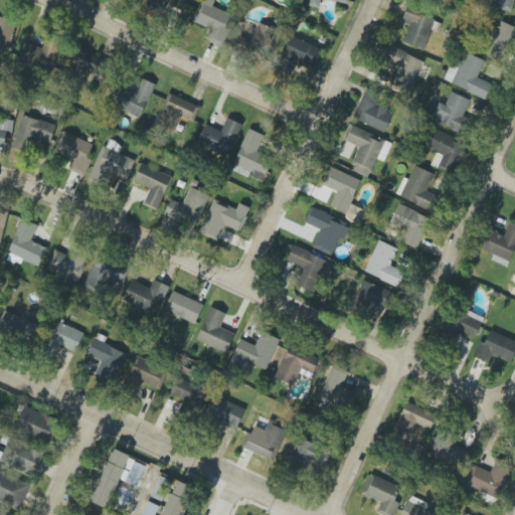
[(168,0),(184,6),(186,0),(148,0),(147,4),(164,11),(168,0)]
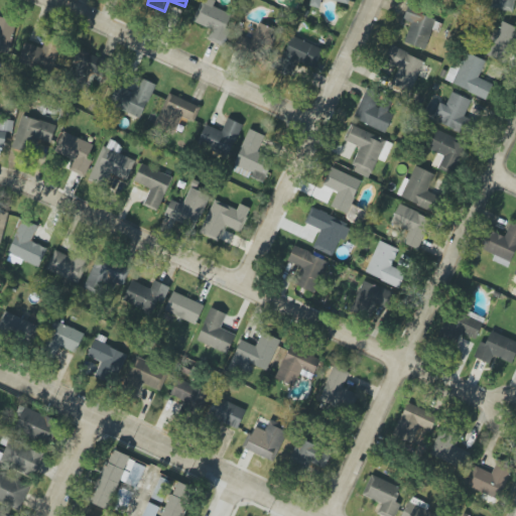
[(202,0),(192,21),(212,30),(208,39),(224,46),(231,30),(226,28),(232,14),(213,6),(216,0),(215,0),(202,0)]
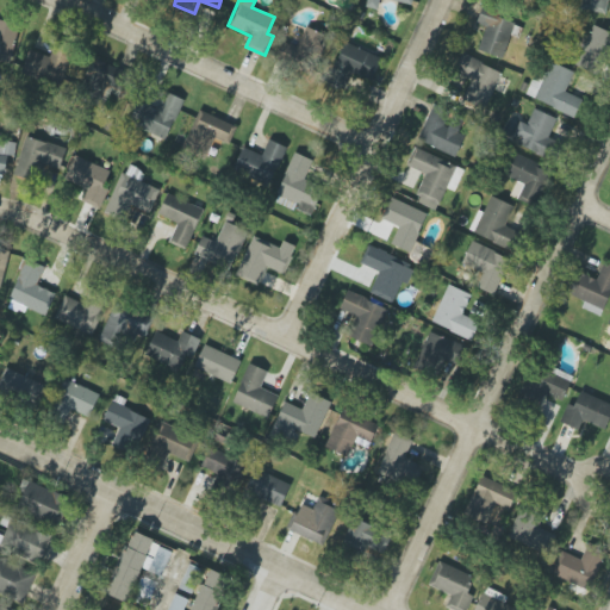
[(366,0),(366,6),(378,10),(380,0),(391,0),(412,5),(412,0),(366,0)]
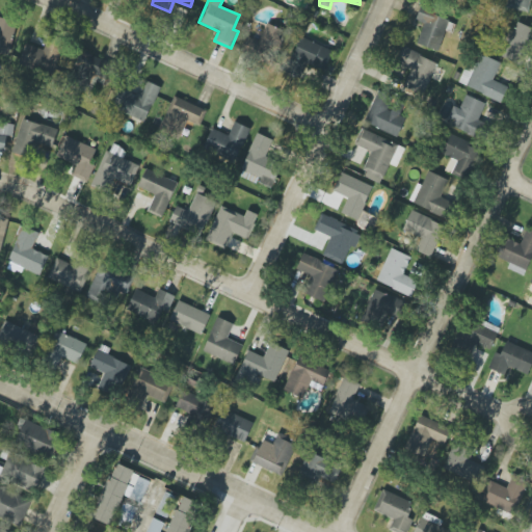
[(528,11),(530,0),(507,0),(506,7),(528,11)]
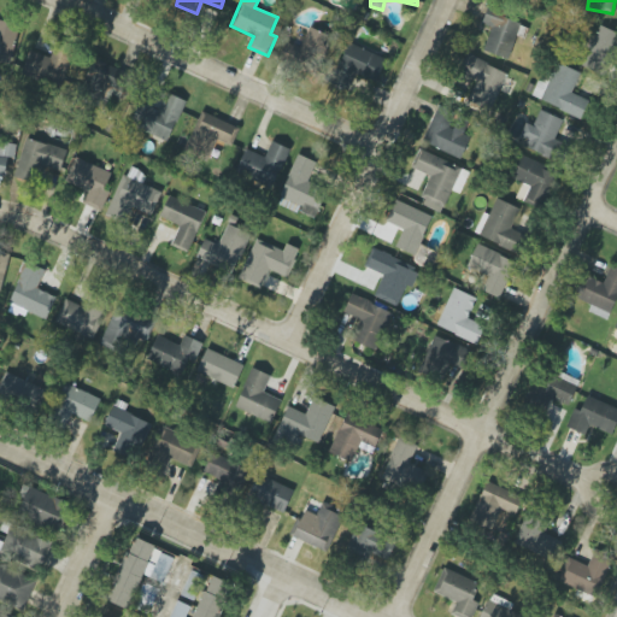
[(483,52),(509,59),(521,18),(487,9),(482,24),(492,27),(483,52)]
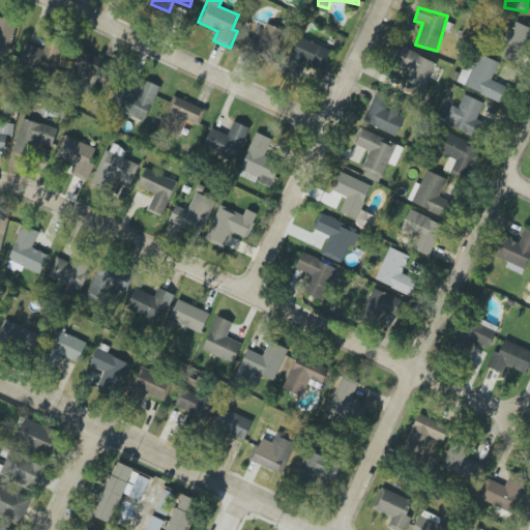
[(520,66),(529,41),(529,28),(514,22),(500,57),(520,66)]
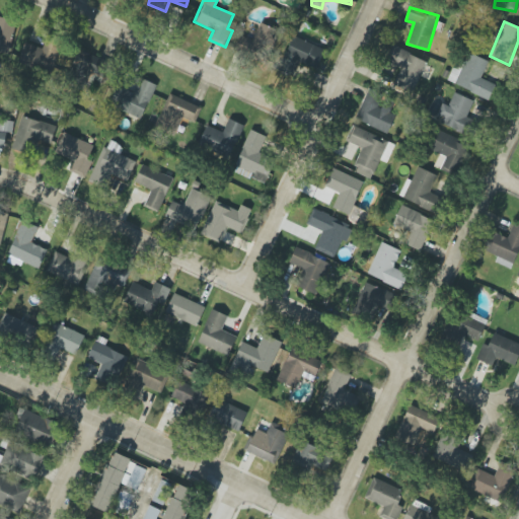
[(253,41),(241,36),(237,49),(270,58),(279,29),(258,23),(253,41)]
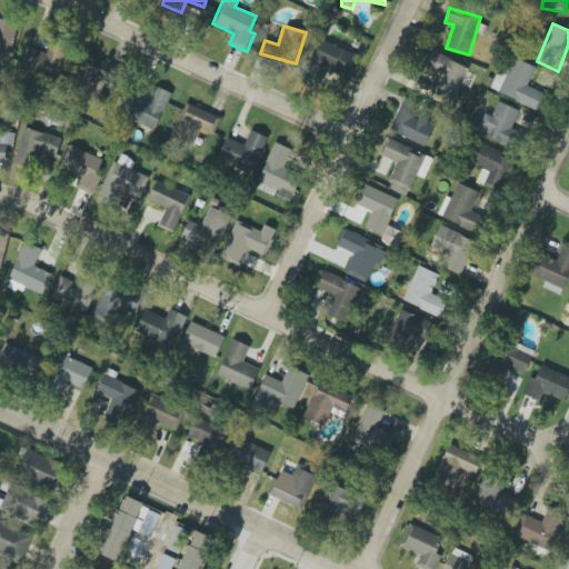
[(28,46),(20,67),(57,80),(69,47),(51,40),(47,53),(28,46)]
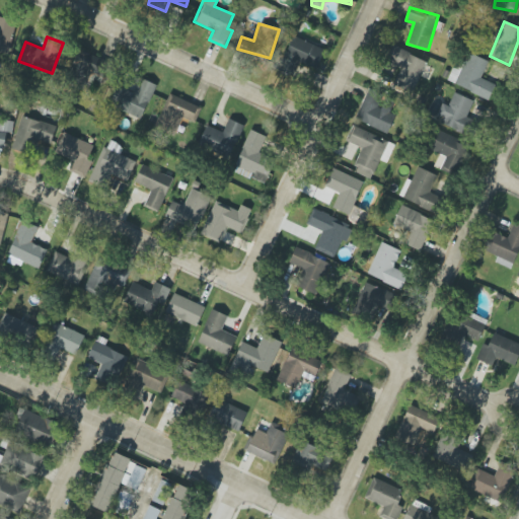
[(317,69),(325,49),(292,36),(279,71),(293,76),(299,62),(317,69)]
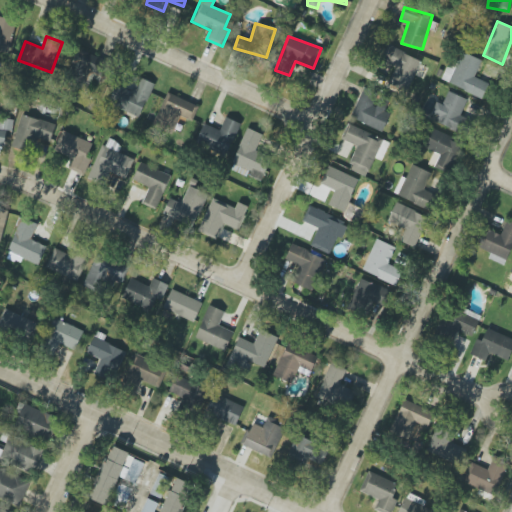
[(408,92),(421,60),(389,46),(382,61),(396,67),(388,84),(408,92)]
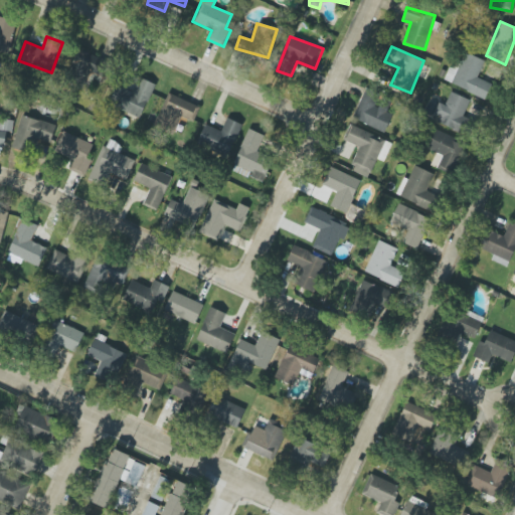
[(103,78),(110,62),(79,49),(67,77),(84,86),(91,73),(103,78)]
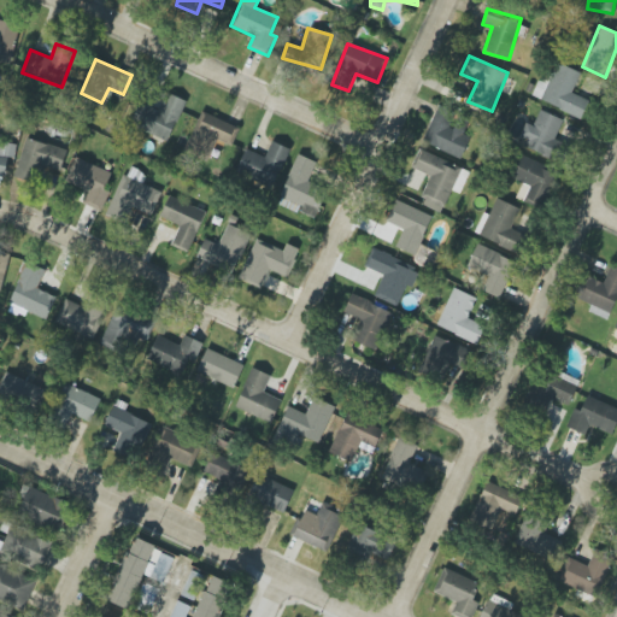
[(532,98),(582,118),(589,100),(573,94),(581,72),(557,63),(548,82),(540,77),(532,98)]
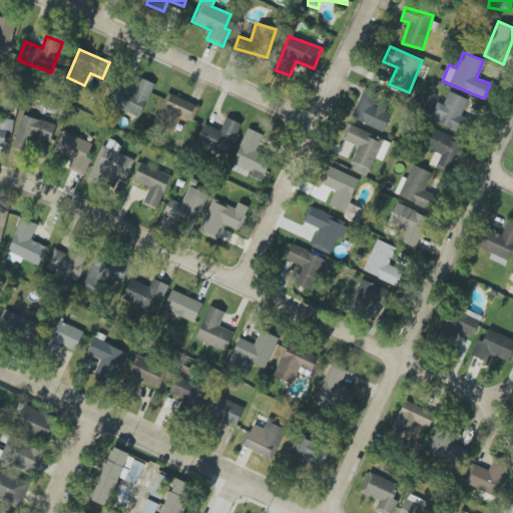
[(139,118),(154,84),(140,77),(133,92),(116,84),(108,103),(139,118)]
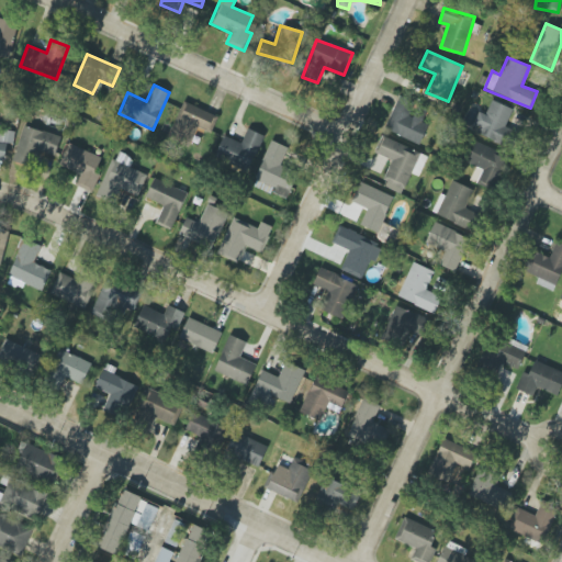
[(384,130),(420,144),(430,121),(412,113),(415,103),(398,97),(384,130)]
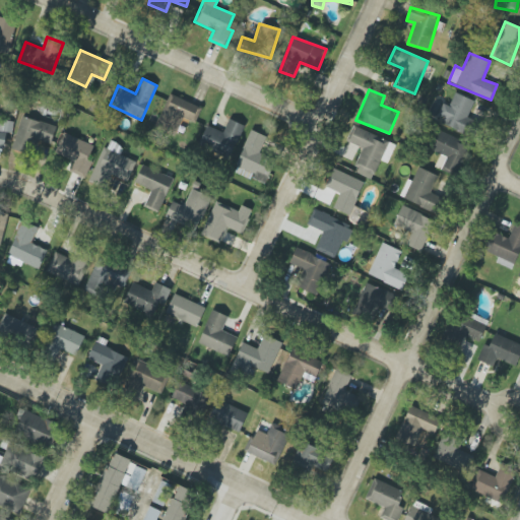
[(474,102),(455,92),(449,106),(445,105),(438,122),(468,135),(473,121),(467,118),(474,102)]
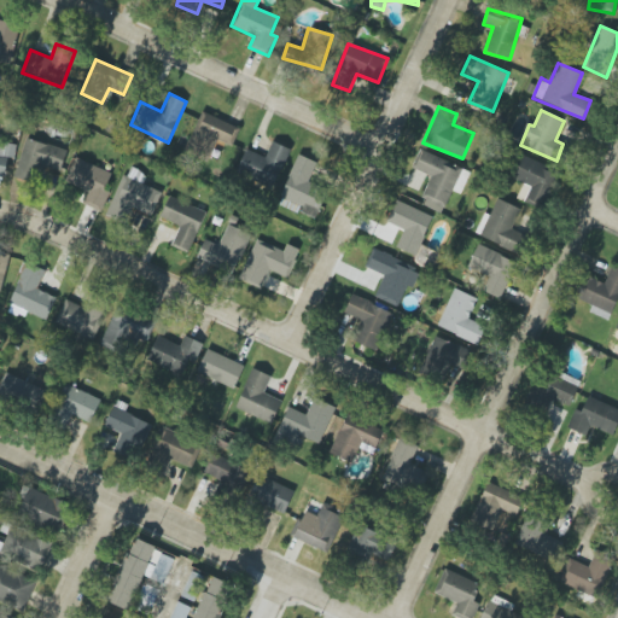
[(216,141),(232,147),(240,128),(202,112),(185,151),(208,161),(216,141)]
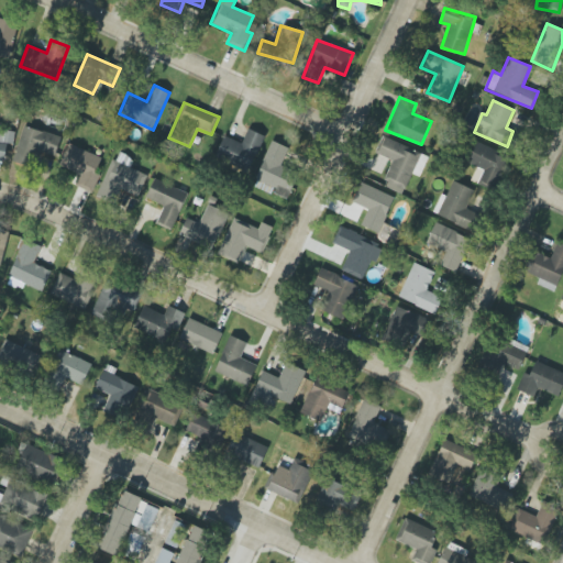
[(62,136),(24,127),(13,163),(31,167),(35,152),(56,157),(62,136)]
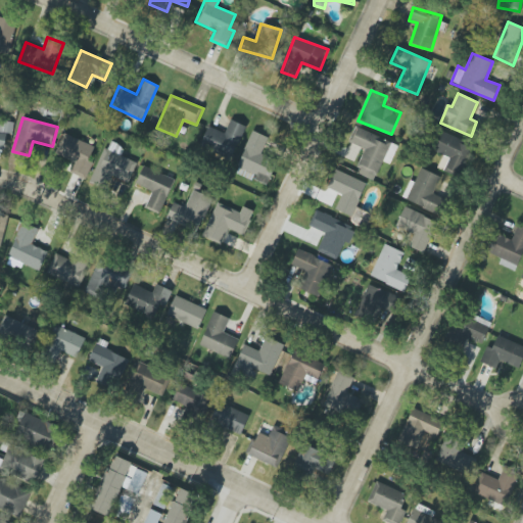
[(225,133),(208,126),(200,146),(231,159),(245,126),(231,120),(225,133)]
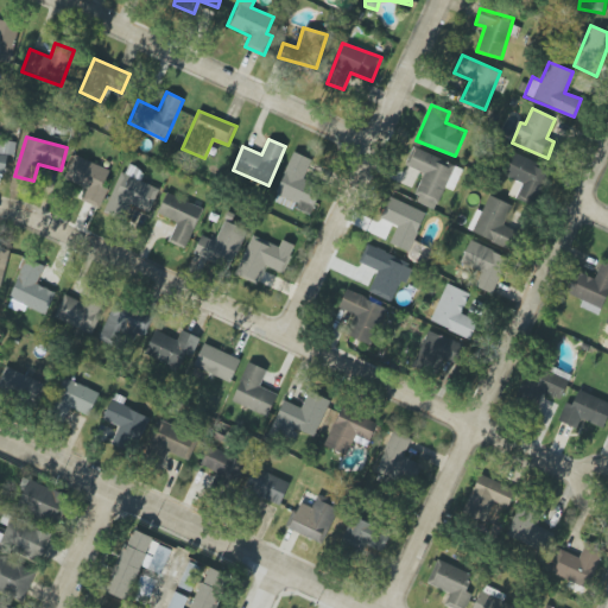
[(463,169),(413,147),(405,165),(425,173),(413,201),(435,210),(445,188),(453,191),(463,169)]
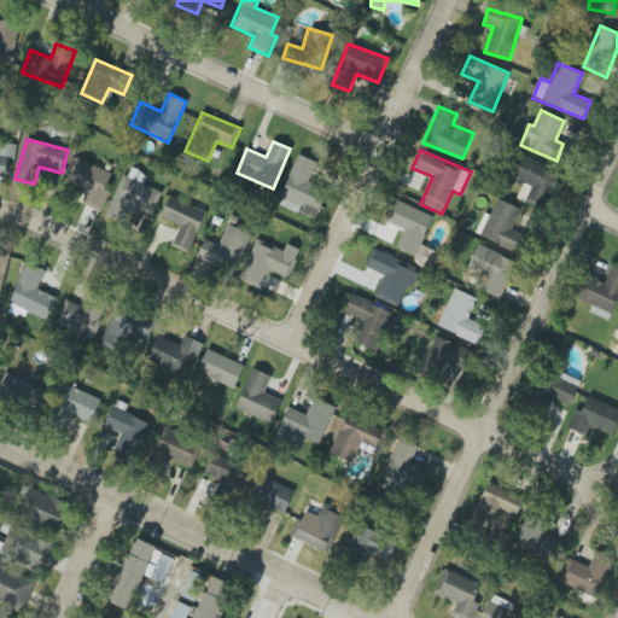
[(316,162),(297,155),(279,205),(315,219),(327,190),(309,182),(316,162)]
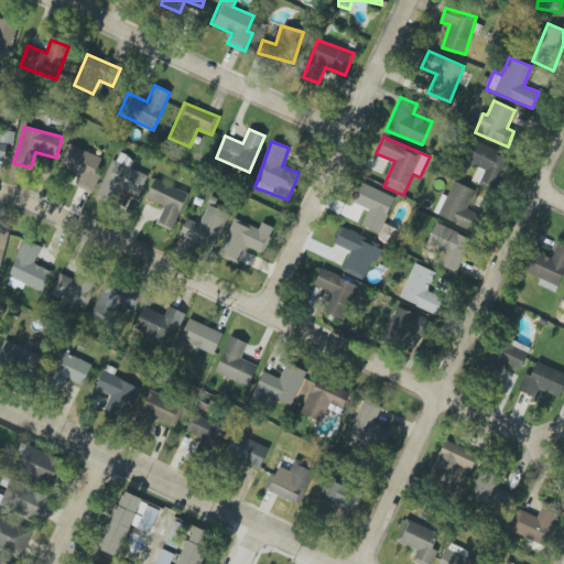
[(58,165),(80,174),(75,186),(93,193),(100,175),(96,174),(102,158),(67,143),(58,165)]
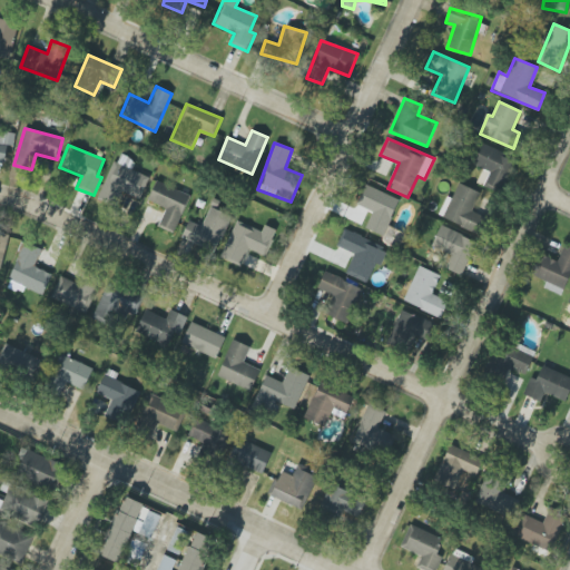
[(500,193),(514,159),(482,145),(473,165),(483,169),(477,183),(500,193)]
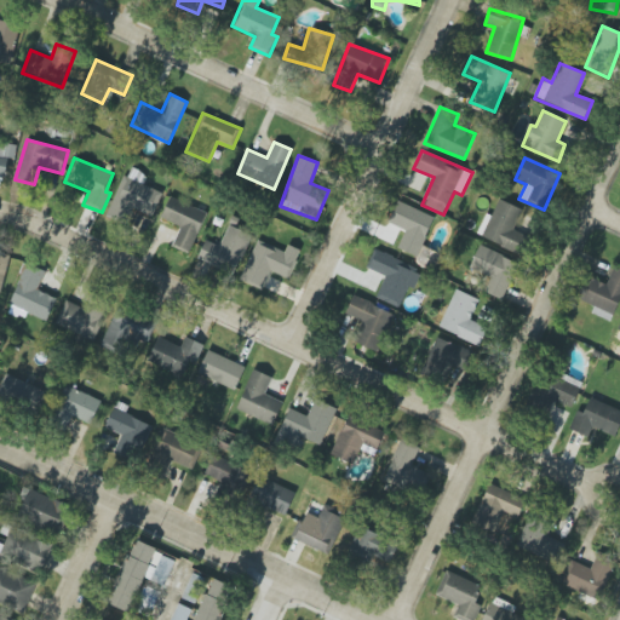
[(153,217),(162,193),(143,185),(147,176),(127,168),(108,218),(126,225),(132,210),(153,217)]
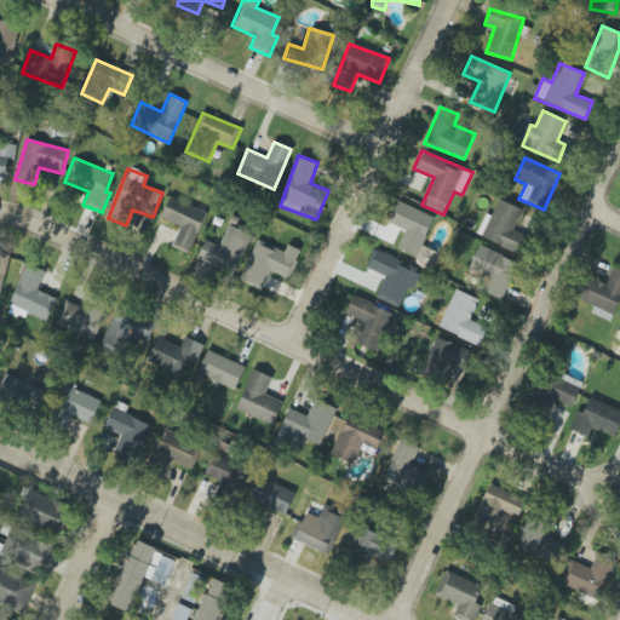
[(206,210),(168,199),(162,219),(179,225),(173,247),(193,253),(206,210)]
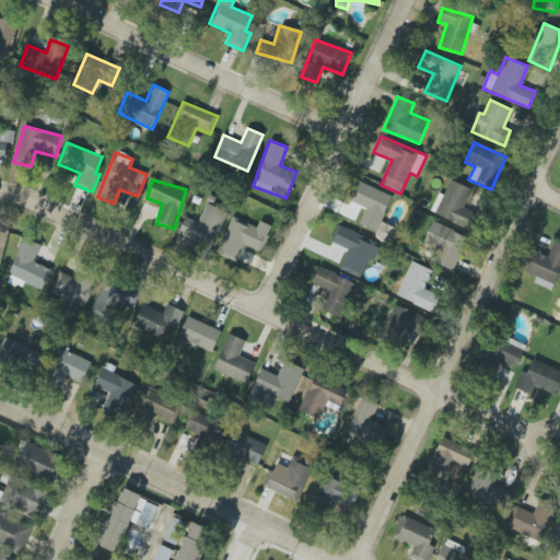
[(471,189),(451,179),(444,195),(439,193),(430,212),(470,230),(477,213),(463,208),(471,189)]
